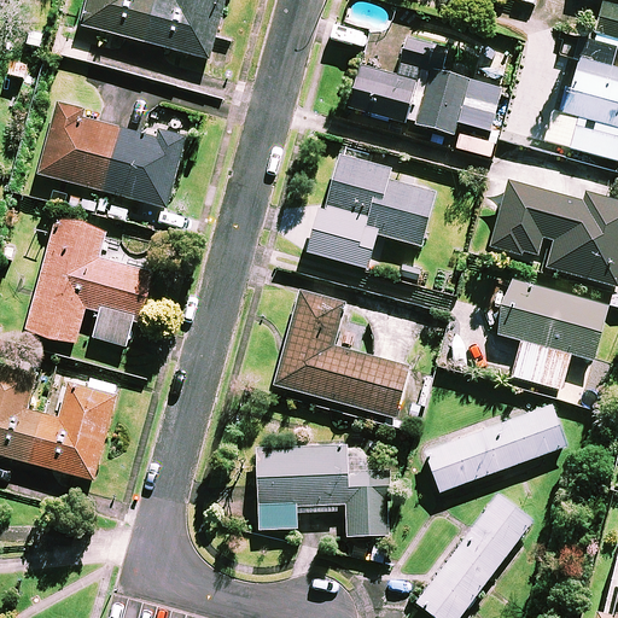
[(209,60),(226,0),(87,0),(81,25),(209,60)]
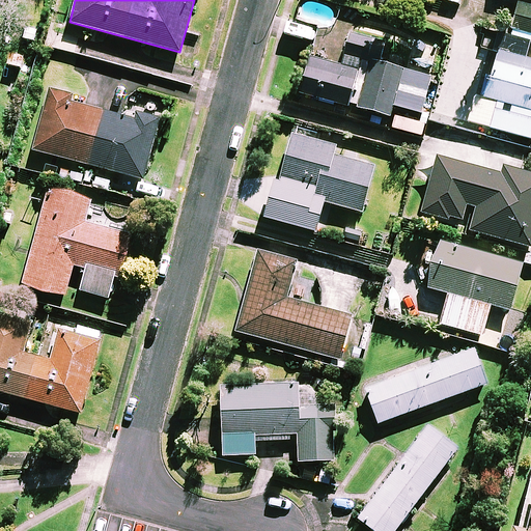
[(530,6),(519,3),(511,29),(530,34),(530,6)]
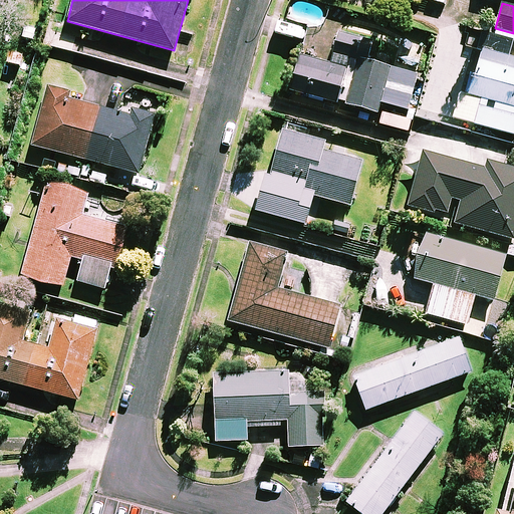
[(513,59),(508,58),(513,37),(513,36),(486,29),(476,64),(472,63),(456,118),(513,135),(513,59)]
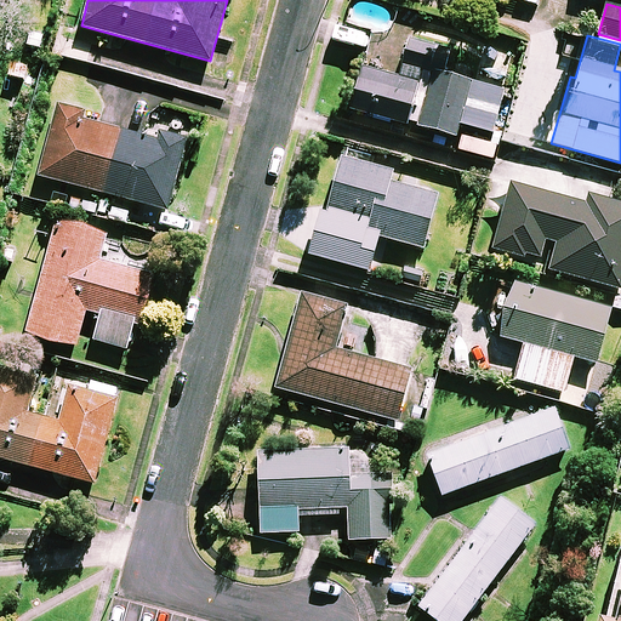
[(428,85),(417,129),(456,138),(460,124),(494,134),(495,127),(501,129),(507,106),(501,103),(505,91),(443,75),(449,52),(409,41),(403,66),(431,73),(428,85)]
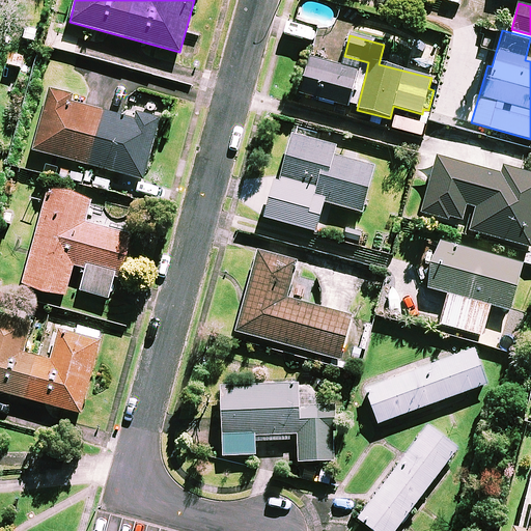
[(348,108),(358,71),(309,58),(300,95),(348,108)]
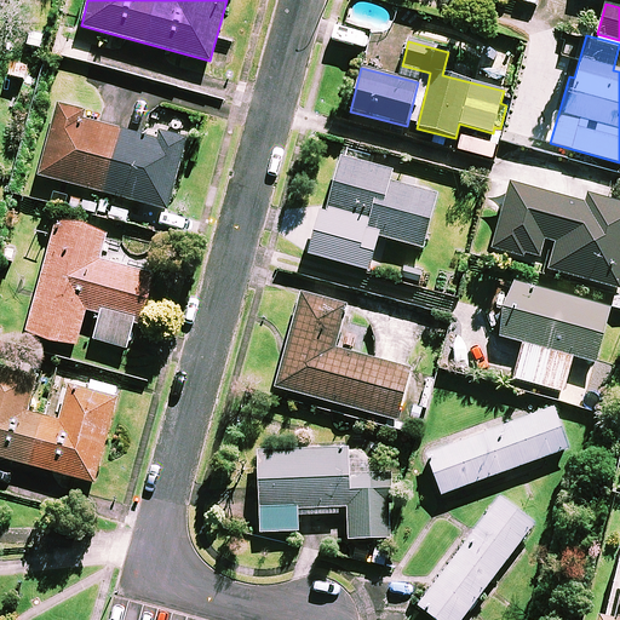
[(85,113),(58,105),(39,176),(167,210),(187,138),(159,131),(156,139),(82,120),(85,113)]
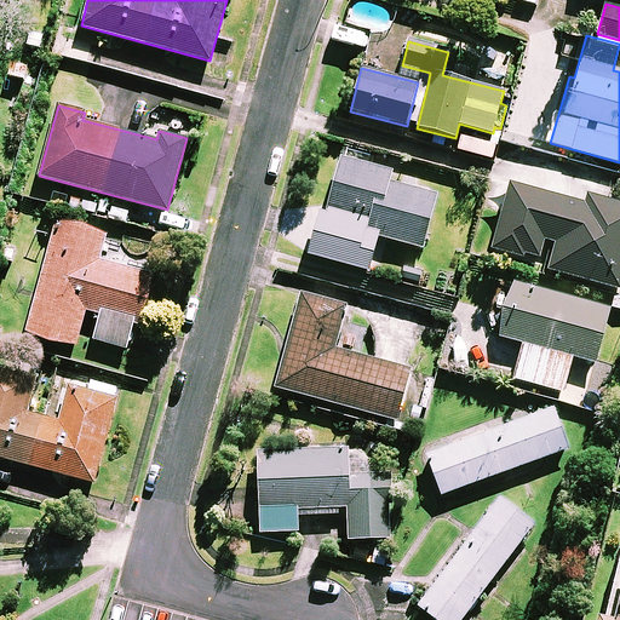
[(334,253),(331,264),(344,268),(346,257),(352,258),(360,231),(423,248),(437,195),(389,182),(392,172),(340,159),(316,250),(334,253)]
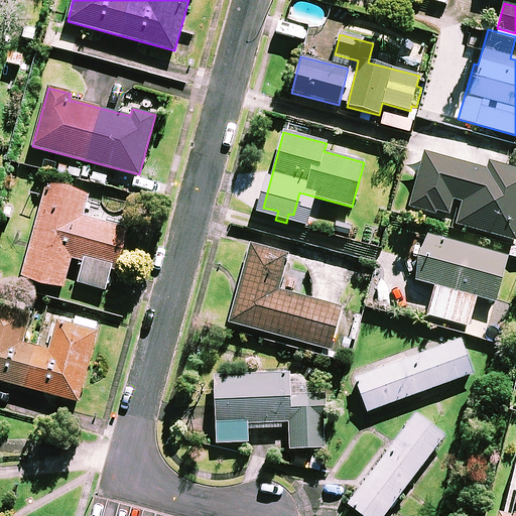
[(425,153),(410,208),(435,215),(436,211),(449,215),(454,199),(463,202),(457,225),(515,240),(515,169),(489,162),(487,169),(425,153)]
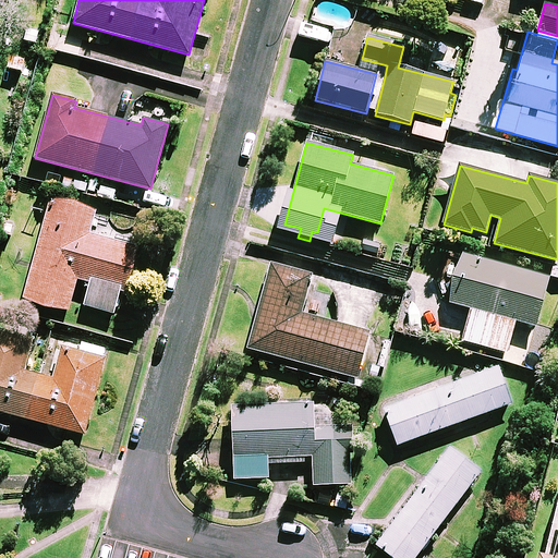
[(95,210),(50,199),(26,301),(69,312),(76,279),(92,282),(86,306),(114,313),(120,289),(126,291),(137,246),(89,235),(95,210)]
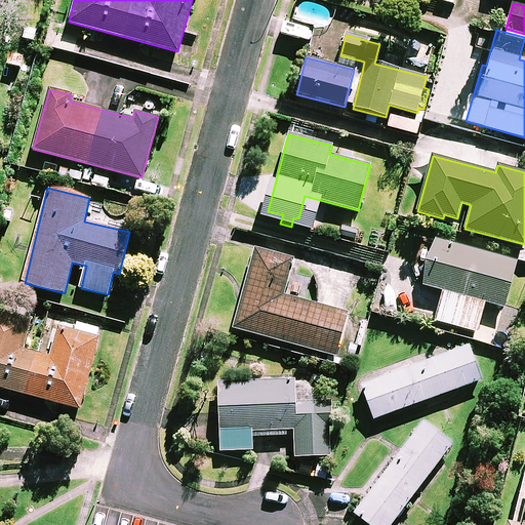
[(516,261),(434,239),(421,284),(445,290),(437,321),(477,332),(485,303),(503,308),(516,261)]
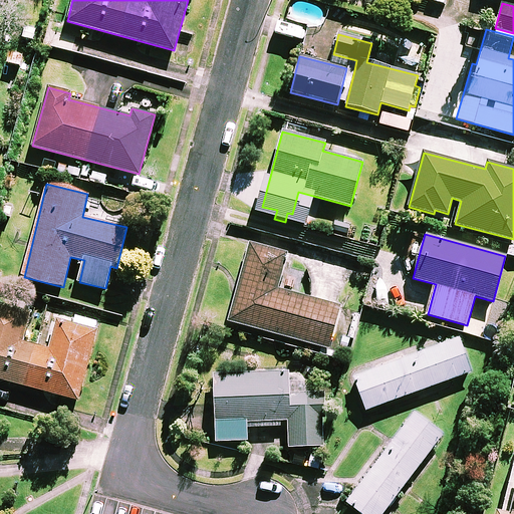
[(287,254),(250,244),(229,321),(328,348),(340,306),(277,289),(287,254)]
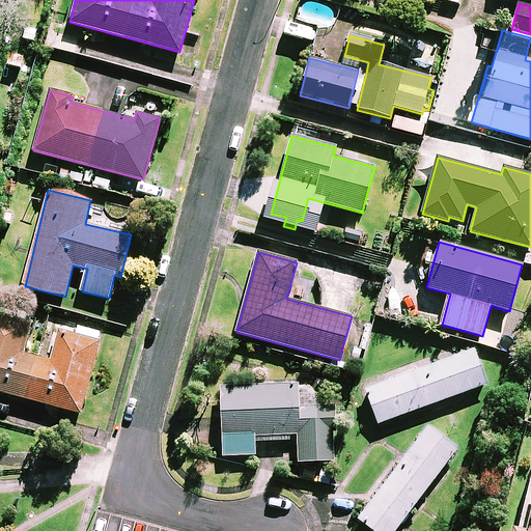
[(0,391),(81,413),(101,341),(98,341),(100,333),(76,327),(74,334),(59,330),(51,360),(23,353),(31,325),(0,316),(0,391)]
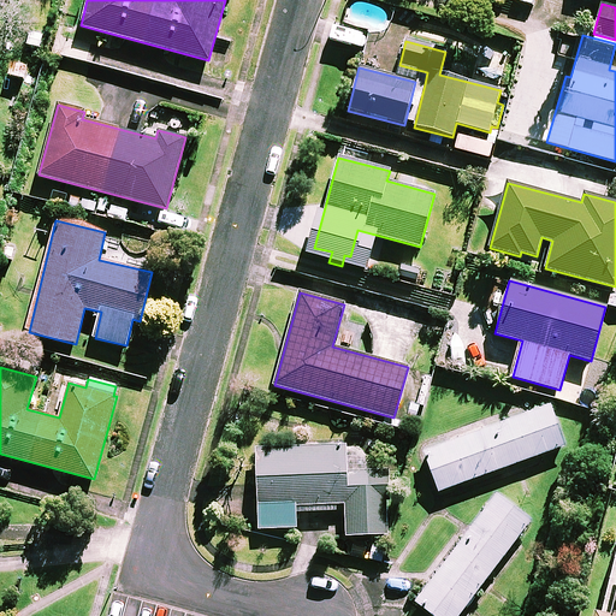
[(431,455),(446,496),(574,449),(560,408),(431,455)]
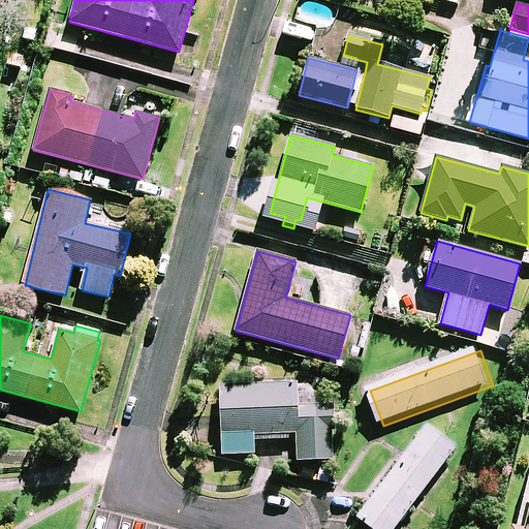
[(298,460),(332,460),(332,431),(334,431),(334,405),(298,405),(298,384),(221,383),(221,454),(254,454),(254,438),(298,438),(298,460)]
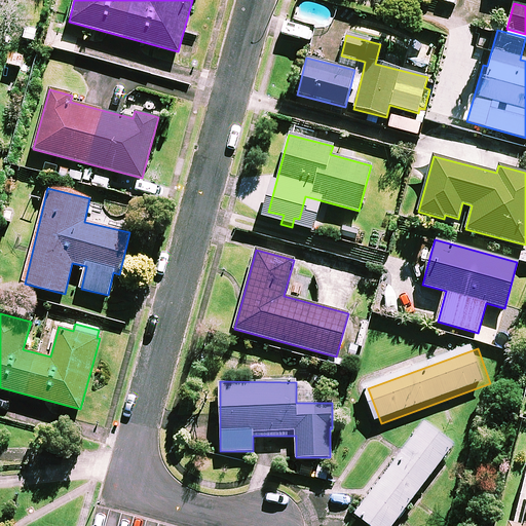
[(430,425),(361,517),(372,525),(400,525),(460,448),(430,425)]
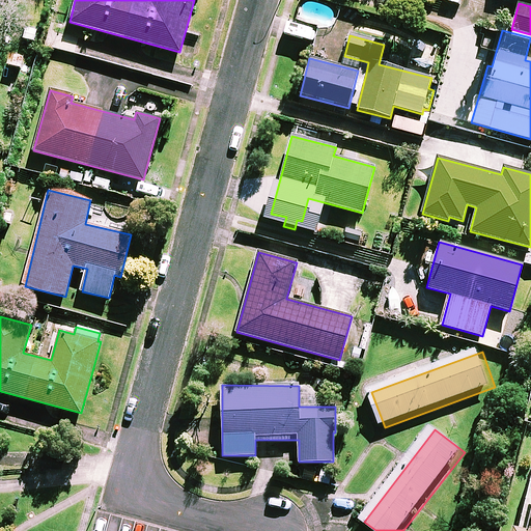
[(530,530),(530,502),(524,530),(510,528),(509,530),(530,530)]
